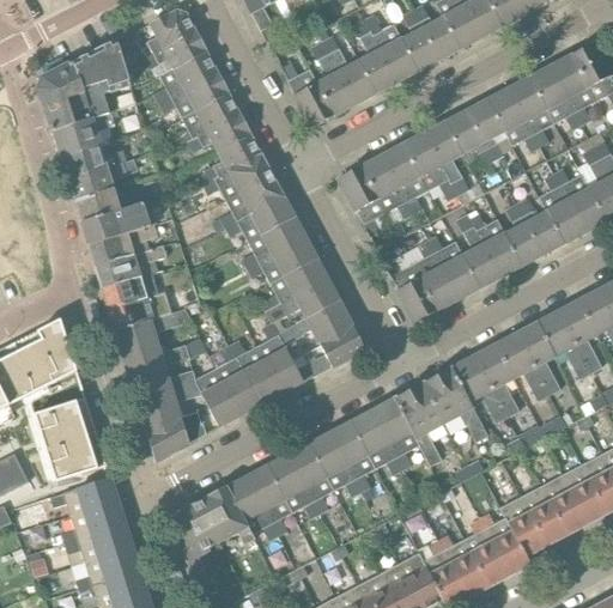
[(244,0),(267,42),(279,36),(263,6),(273,1),(272,0),(244,0)]
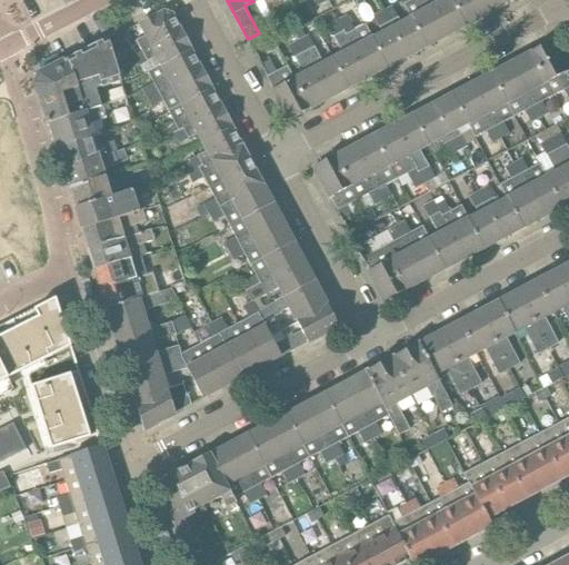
[(278,25),(288,19),(278,0),(252,0),(253,1),(256,0),(266,0),(278,25)]
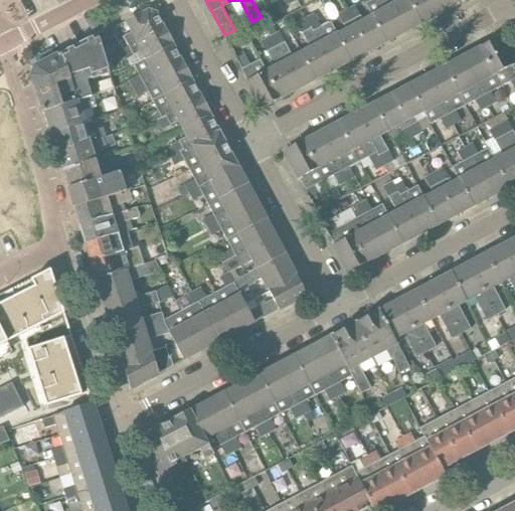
[(251,0),(261,17),(270,13),(263,0),(251,0)]
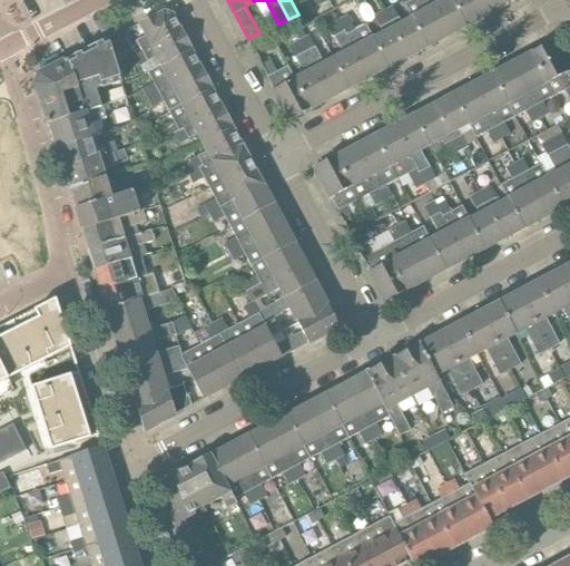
[(448,33),(429,0),(409,0),(406,1),(413,13),(429,44),(448,33)]
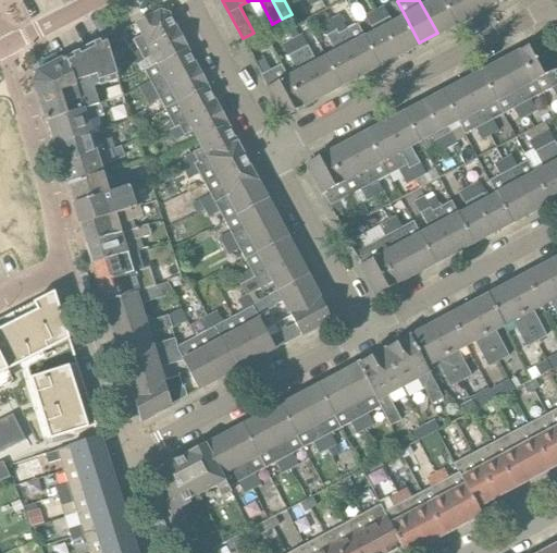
[(419,0),(437,33),(456,23),(444,0),(419,0)]
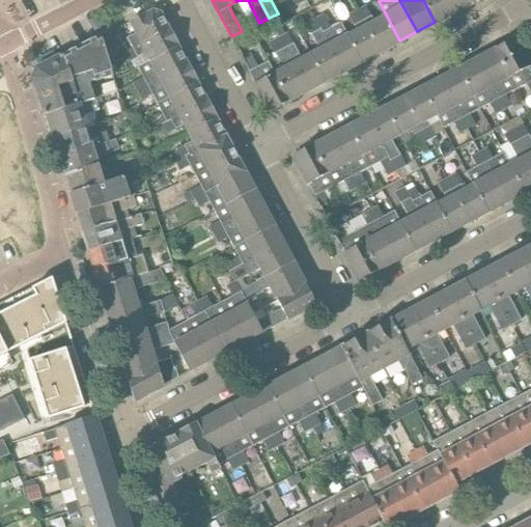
[(423,0),(435,22),(452,12),(445,0),(423,0)]
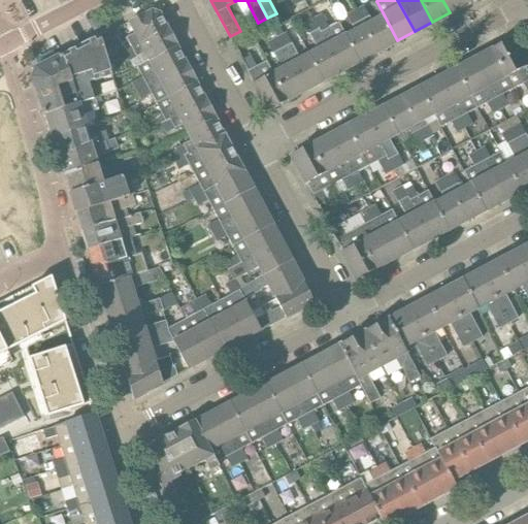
[(442,0),(450,12),(467,3),(465,0),(442,0)]
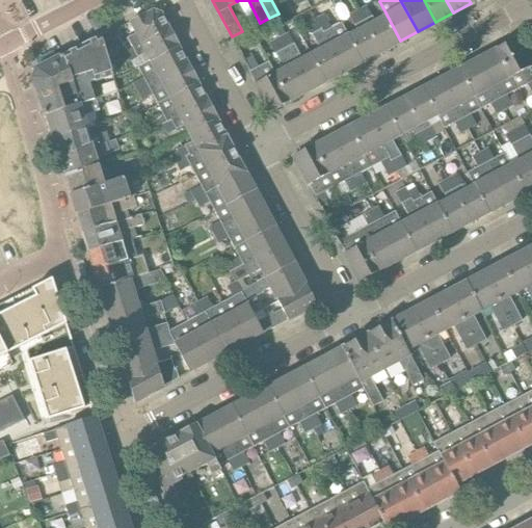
[(380,51),(400,41),(386,12),(375,18),(367,2),(357,7),(380,51)]
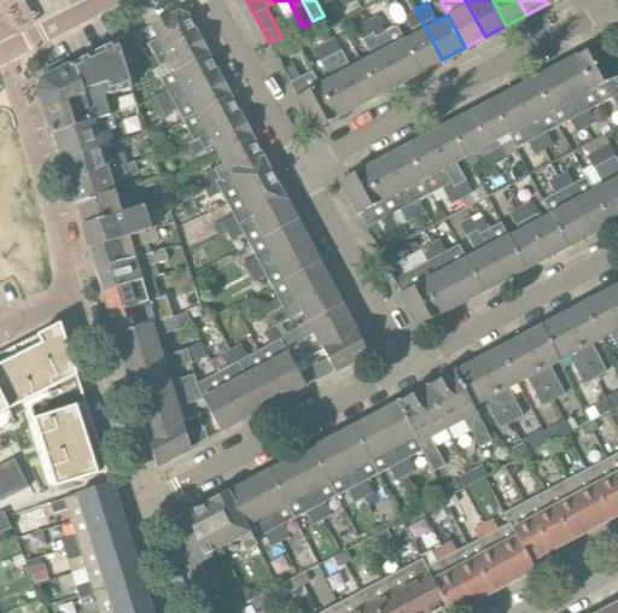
[(153,53),(196,30),(186,11),(176,9),(150,22),(157,36),(147,41),(153,53)]
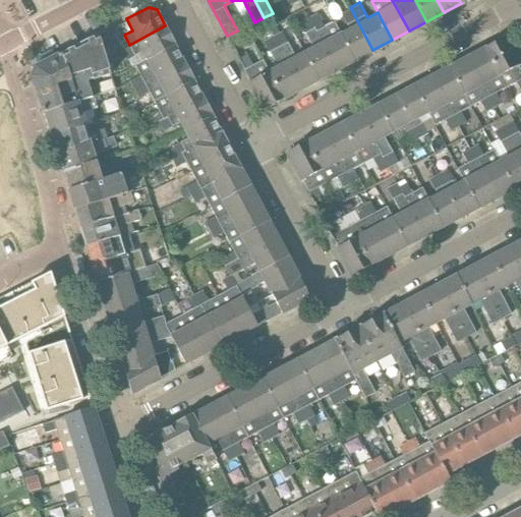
[(355,59),(372,50),(350,7),(341,12),(349,27),(340,32),(355,59)]
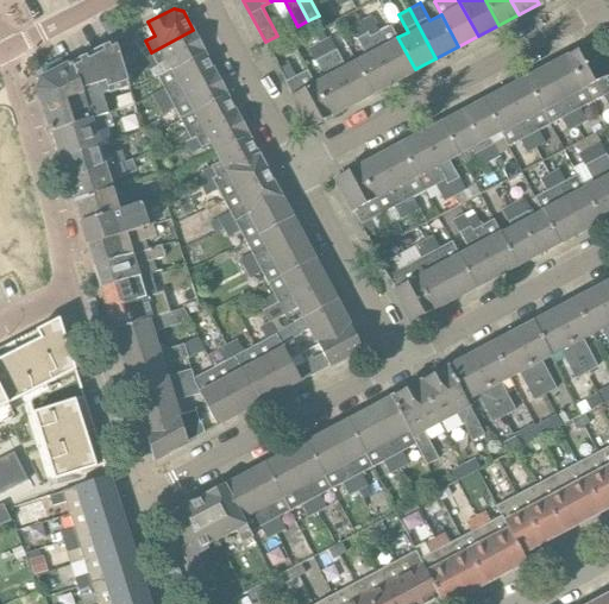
[(394,81),(415,69),(397,37),(390,24),(381,30),(371,13),(360,18),(394,81)]
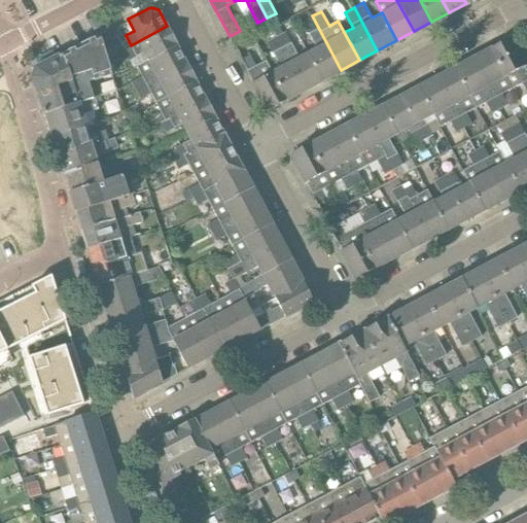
[(323,79),(341,70),(312,15),(303,21),(316,46),(308,51),(323,79)]
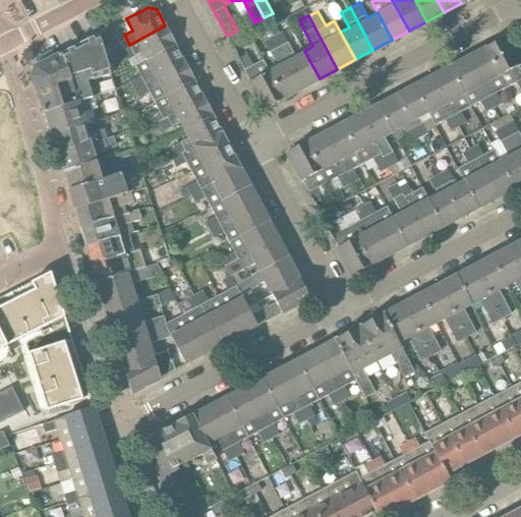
[(320,78),(304,51),(295,55),(282,30),(280,32),(275,22),(268,25),(301,89),(320,78)]
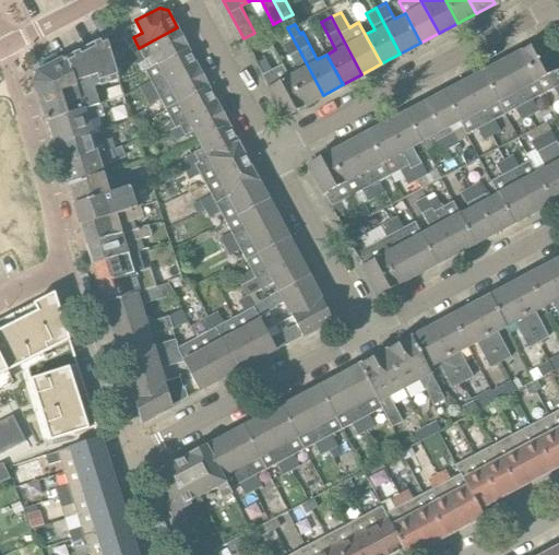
[(139,48),(129,52),(134,63),(144,58),(153,54),(157,62),(188,46),(177,27),(139,48)]
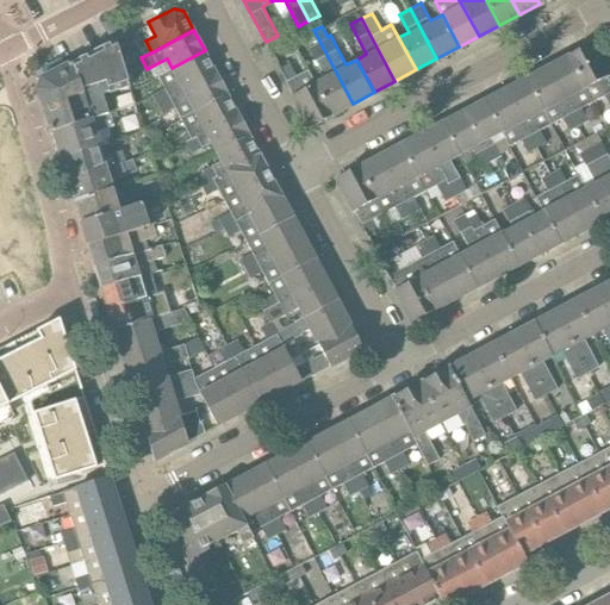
[(331,114),(353,104),(313,30),(306,33),(312,44),(309,47),(325,76),(313,82),(331,114)]
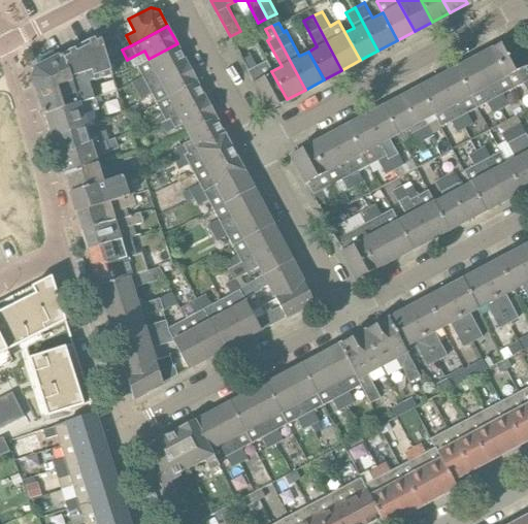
[(76,100),(94,95),(89,80),(94,78),(95,79),(111,74),(111,69),(101,36),(63,55),(76,100)]
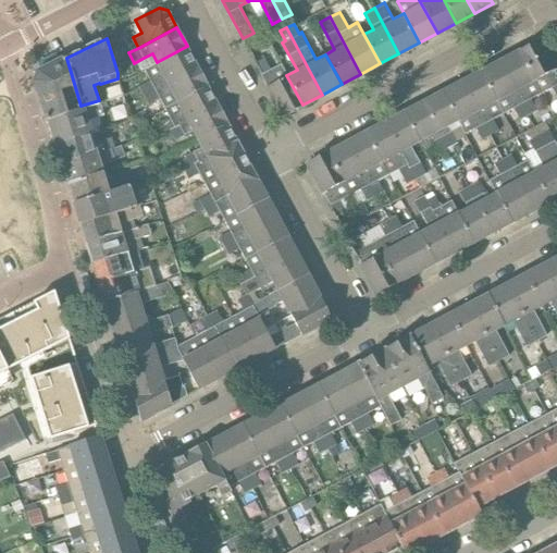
[(556,95),(556,74),(539,38),(518,49),(542,91),(553,86),(556,95)]
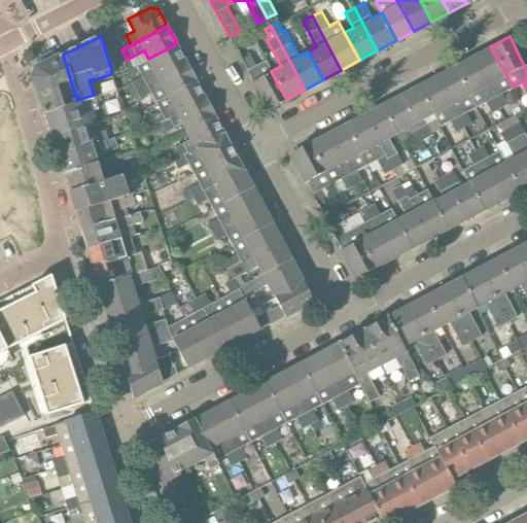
[(142,74),(131,80),(135,88),(135,89),(186,61),(177,43),(148,59),(137,65),(142,74)]
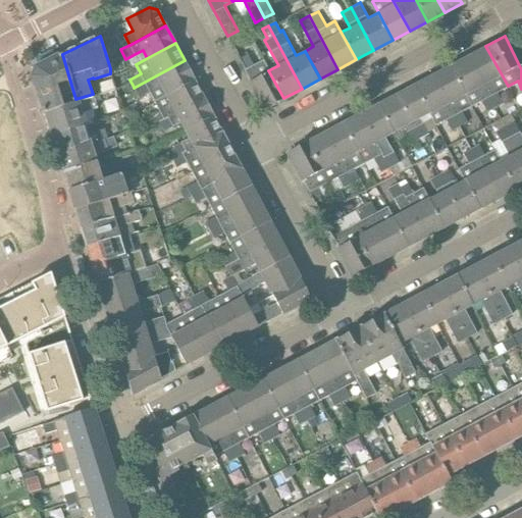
[(498,92),(508,86),(485,46),(468,55),(496,106),(503,102),(498,92)]
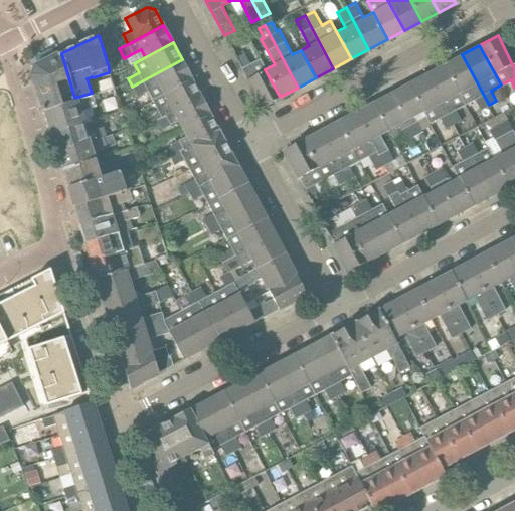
[(43,108),(74,98),(61,53),(36,64),(31,74),(43,108)]
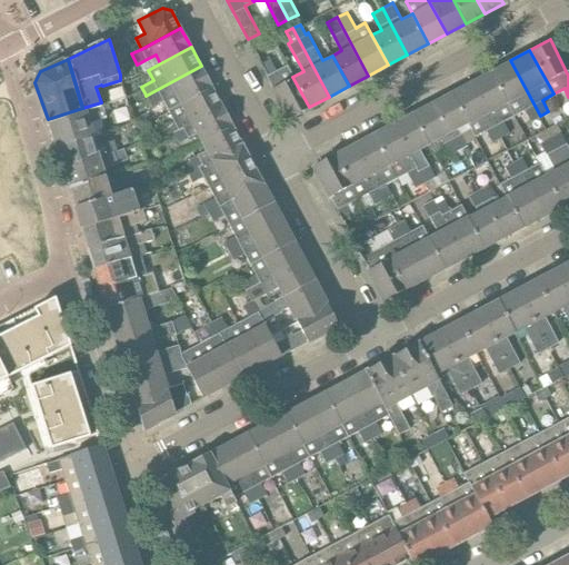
[(531,120),(540,116),(510,60),(491,70),(515,115),(525,109),(531,120)]
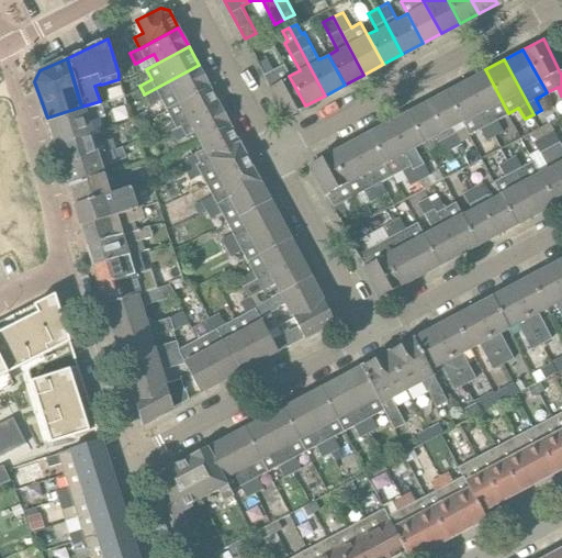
[(305,105),(289,76),(282,63),(263,73),(285,116),(305,105)]
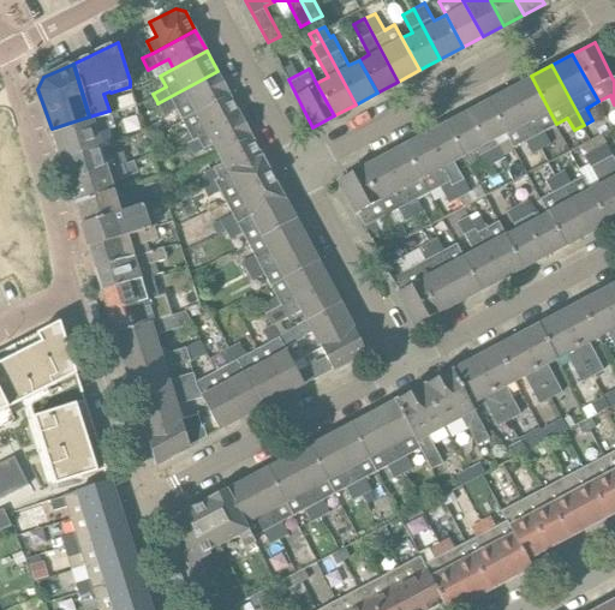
[(218,71),(157,103),(162,112),(175,106),(181,117),(181,118),(228,93),(218,71)]
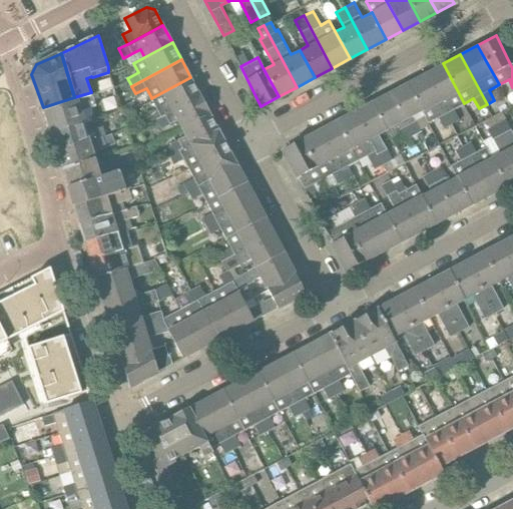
[(454,108),(464,103),(443,63),(425,73),(452,123),(460,119),(454,108)]
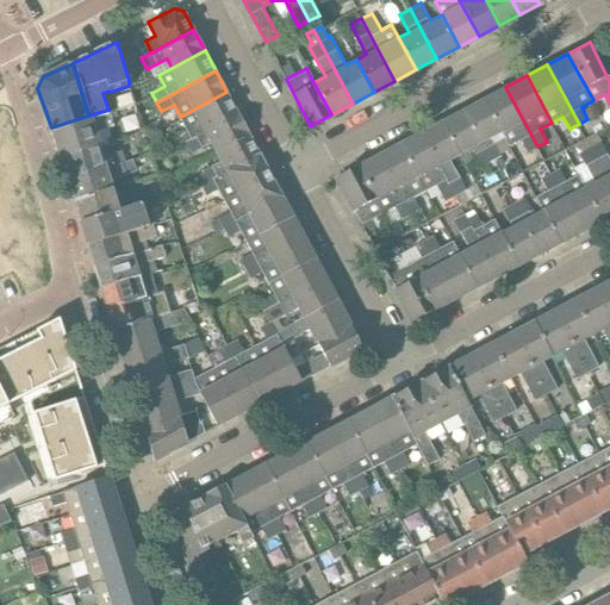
[(528,151),(537,147),(505,87),(484,98),(502,133),(509,145),(521,139),(528,151)]
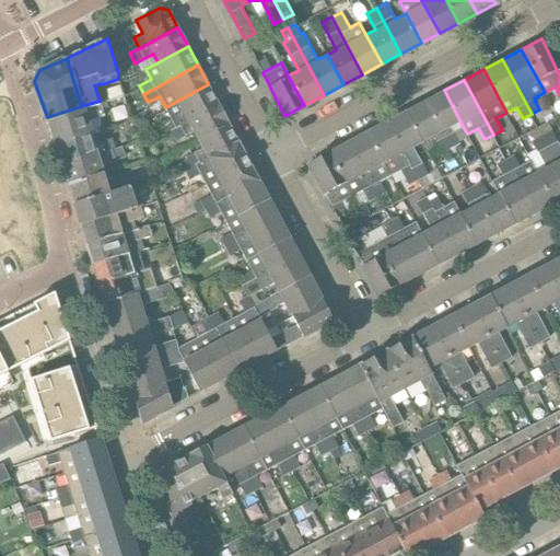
[(171,117),(160,122),(165,131),(171,129),(218,104),(208,84),(165,107),(171,117)]
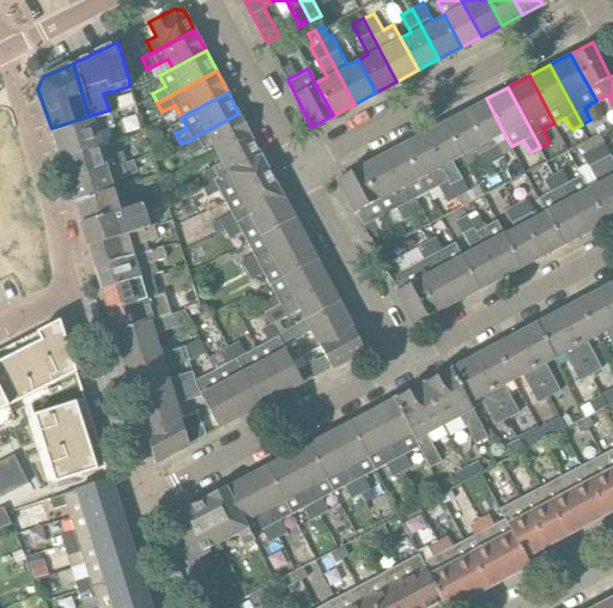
[(495,139),(504,134),(486,98),(466,109),(493,162),(504,156),(495,139)]
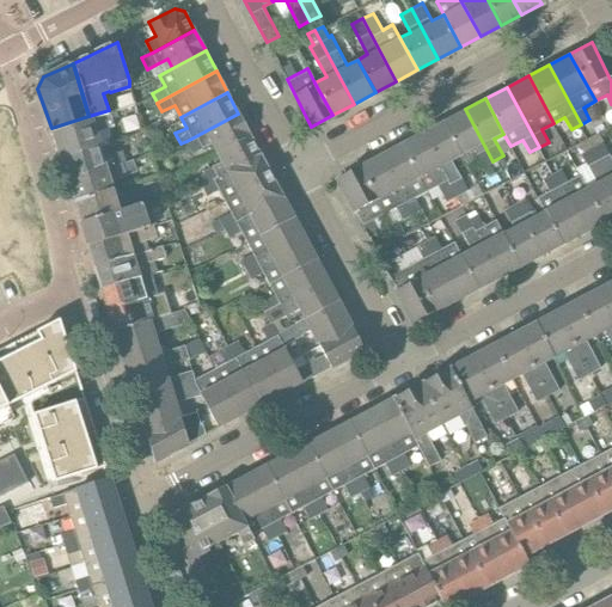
[(89,116),(51,128),(60,157),(101,143),(112,140),(109,126),(114,124),(111,116),(117,114),(116,109),(116,108),(109,110),(89,116)]
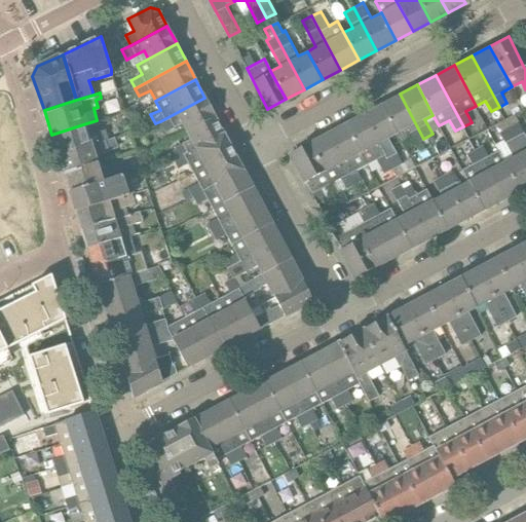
[(415,143),(423,139),(400,94),(382,103),(398,134),(407,128),(415,143)]
